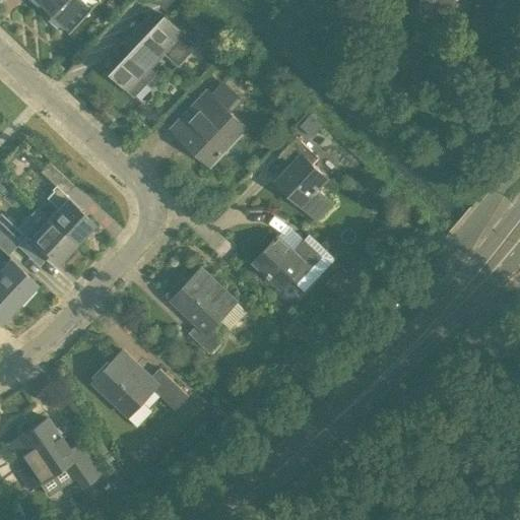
[(79,0),(34,0),(67,34),(72,27),(89,9),(79,0)]
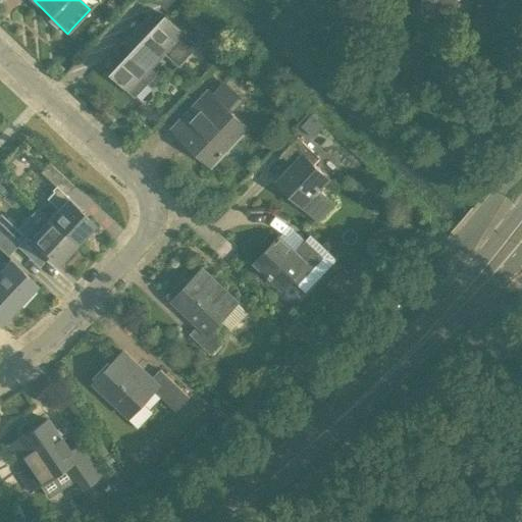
[(110,73),(129,92),(165,53),(178,65),(198,45),(165,14),(157,23),(148,15),(132,33),(140,41),(110,73)]
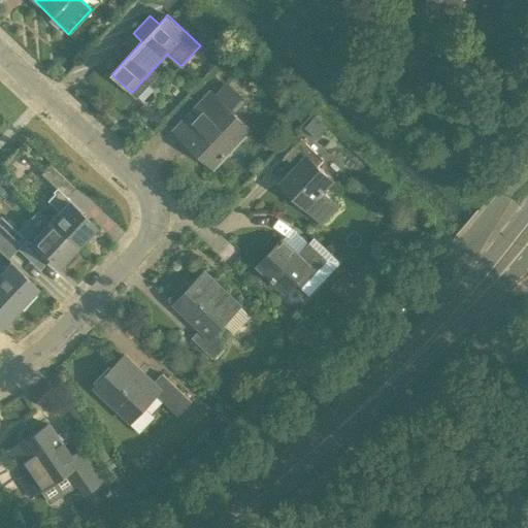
[(173,131),(212,168),(250,129),(210,92),(173,131)]
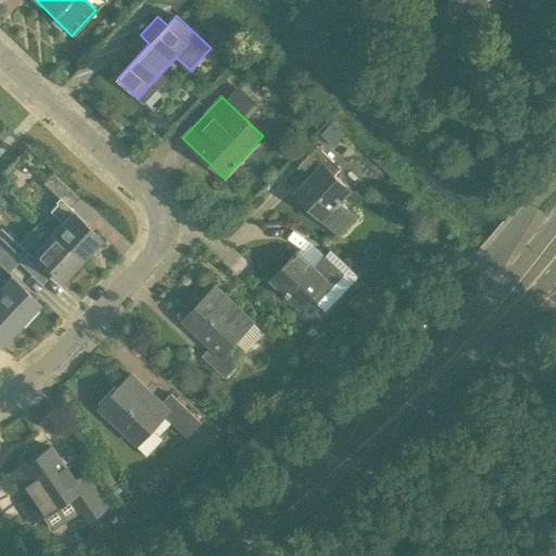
[(311,176),(294,194),(320,219),(338,235),(354,218),(337,202),(349,190),(333,175),(340,168),(316,146),(299,164),(311,176)]
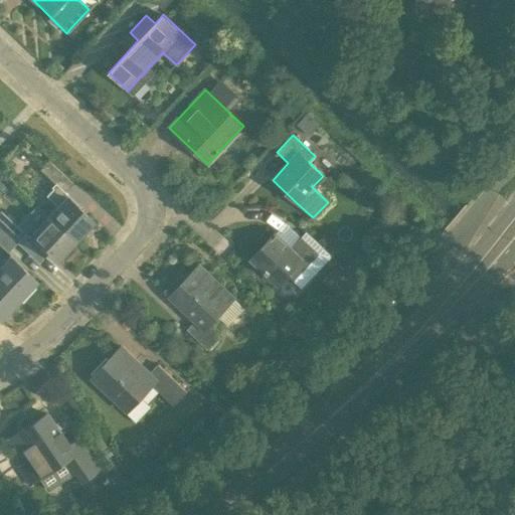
[(45,196),(55,206),(46,216),(73,241),(93,221),(65,196),(67,195),(63,192),(71,183),(47,160),(39,169),(54,184),(45,196)]
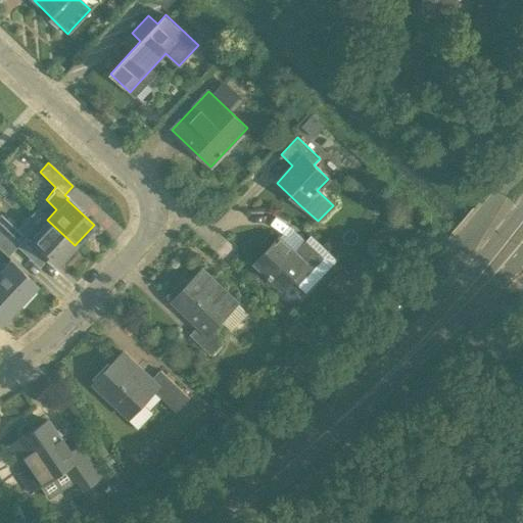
[(0,232),(15,246),(24,238),(0,216),(0,232)]
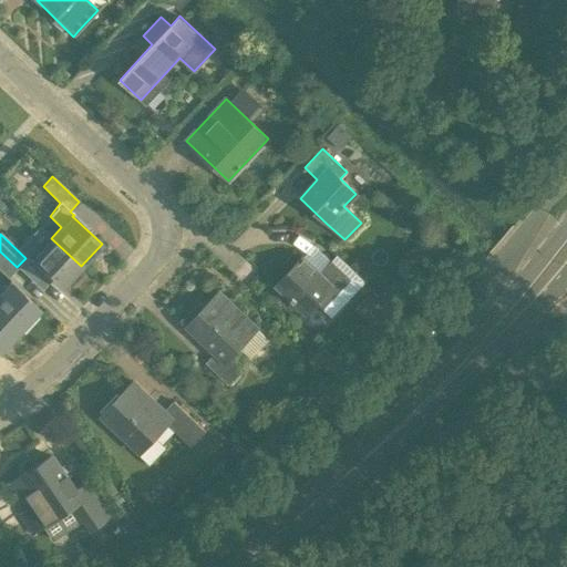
[(62,287),(81,266),(51,238),(31,258),(62,287)]
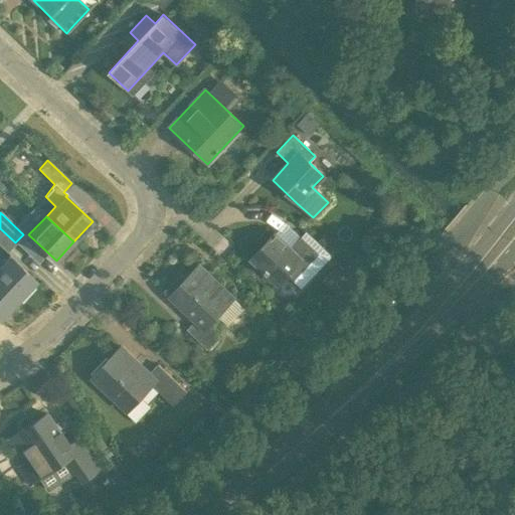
[(0,244),(7,251),(15,242),(0,228),(0,244)]
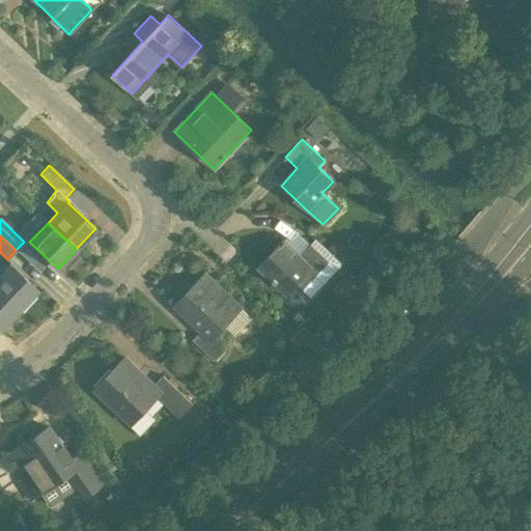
[(282,240),(258,266),(272,278),(287,292),(297,283),(303,289),(329,261),(309,244),(299,255),(282,240)]
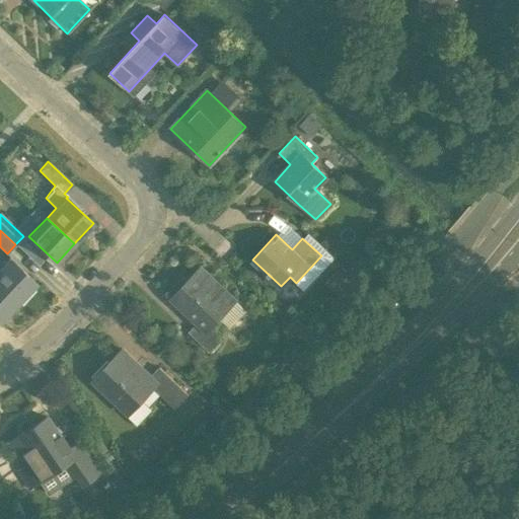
[(8,257),(0,266),(0,286),(17,303),(36,284),(8,257)]
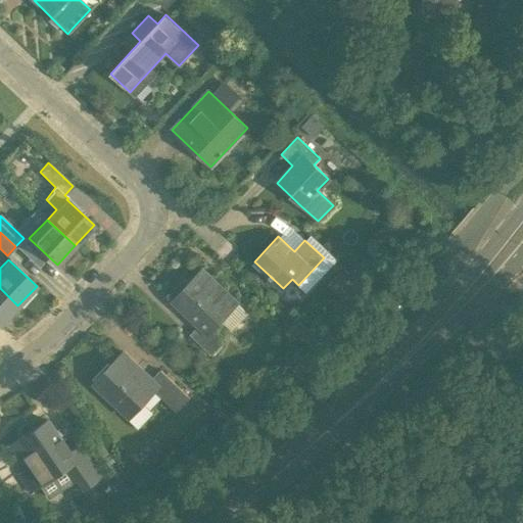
[(363,281),(366,284),(376,274),(373,271),(366,264),(355,275),(363,281)]
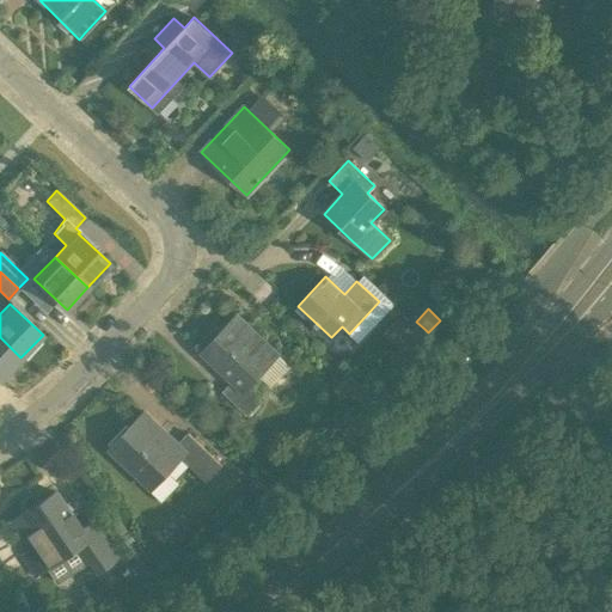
[(237,314),(201,352),(232,381),(224,390),(250,415),(263,401),(248,385),(277,354),(237,314)]
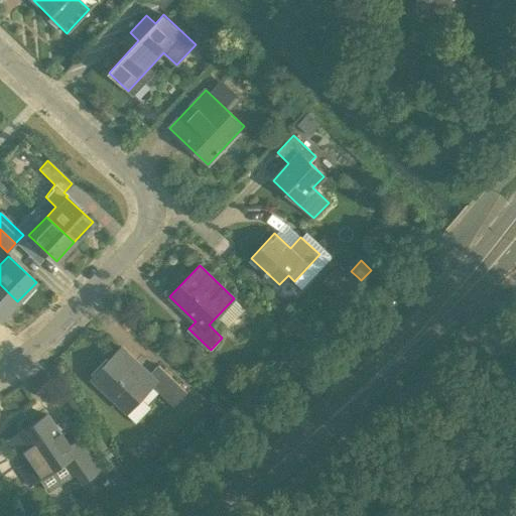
[(354,284),(345,275),(334,286),(344,295),(354,284)]
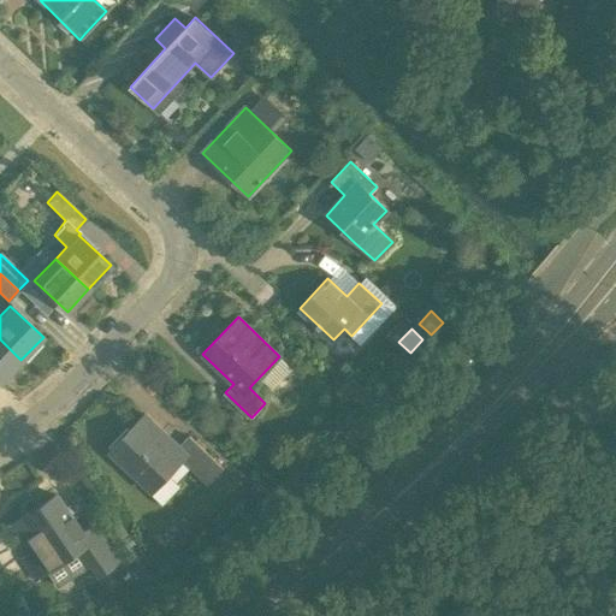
[(0,381),(21,360),(0,339),(0,381)]
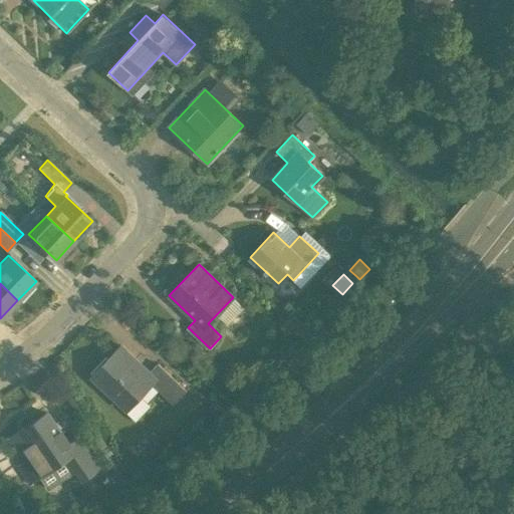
[(177,402),(187,391),(158,363),(150,372),(121,345),(91,377),(125,411),(155,380),(177,402)]
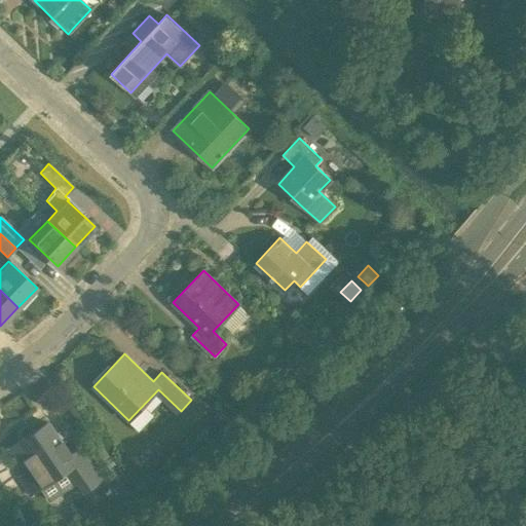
[(216,416),(223,422),(231,414),(222,406),(216,412),(216,416)]
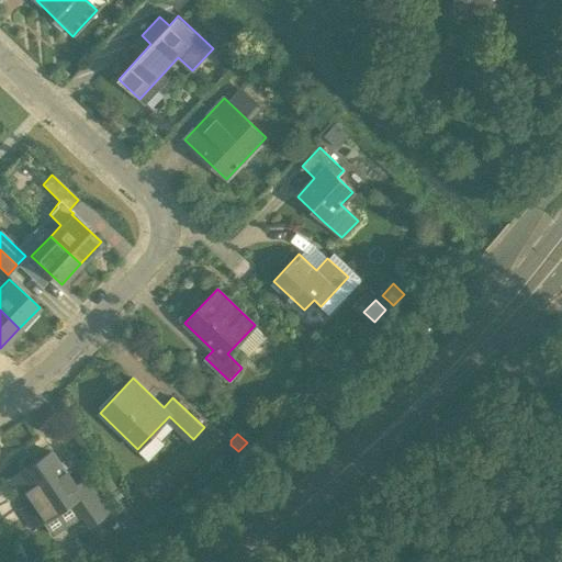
[(49,451),(11,478),(27,503),(19,509),(31,527),(68,503),(78,517),(86,512),(93,523),(108,513),(85,479),(74,486),(49,451)]
